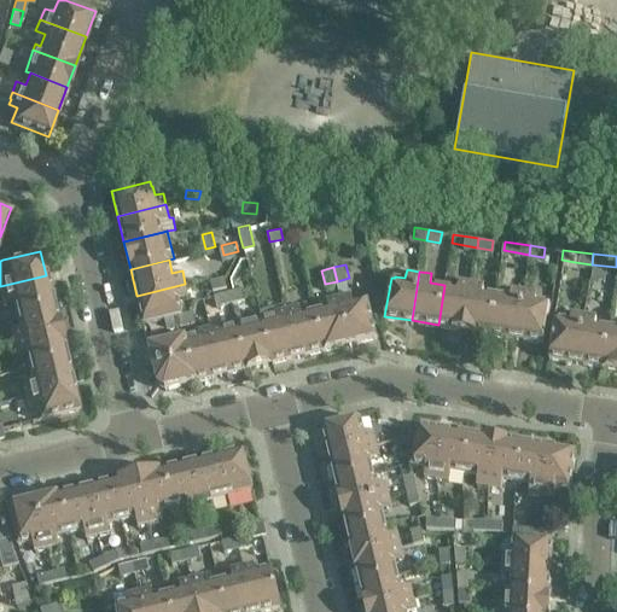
[(209,278),(213,289),(226,285),(225,274),(209,278)]
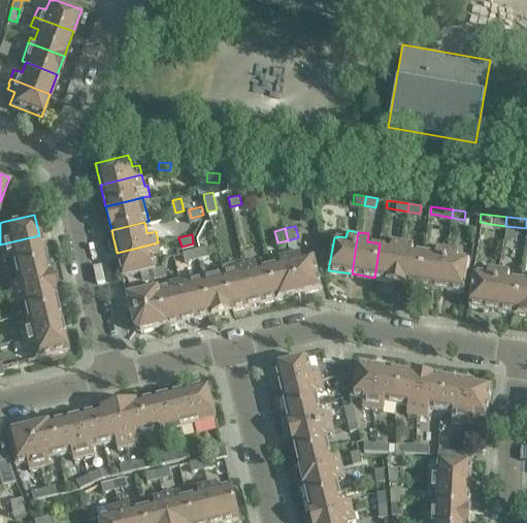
[(39,235),(0,244),(0,253),(1,257),(9,255),(12,266),(45,259),(39,235)]
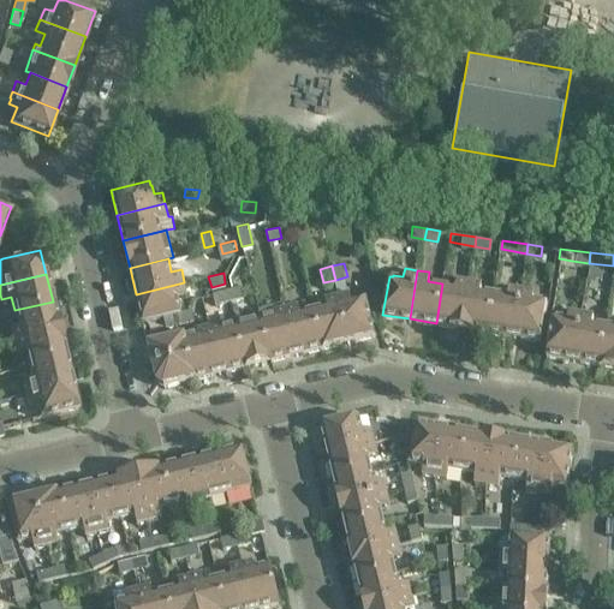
[(442,284),(436,323),(462,327),(470,278),(457,275),(454,286),(442,284)]
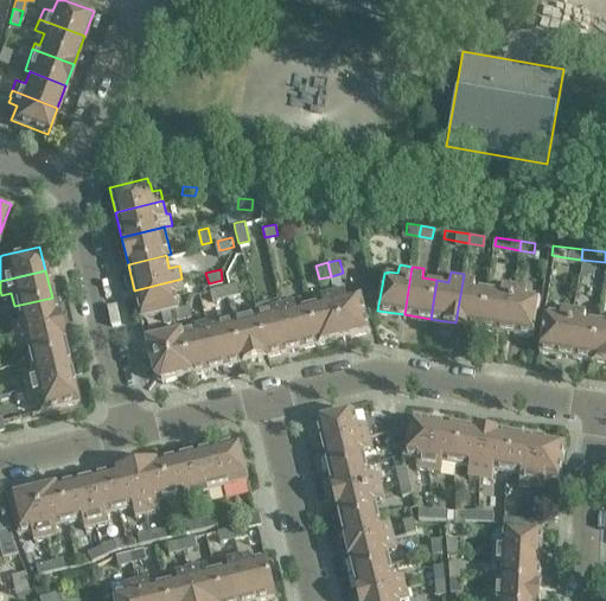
[(464,274),(455,323),(482,327),(488,288),(473,286),(474,276),(464,274)]
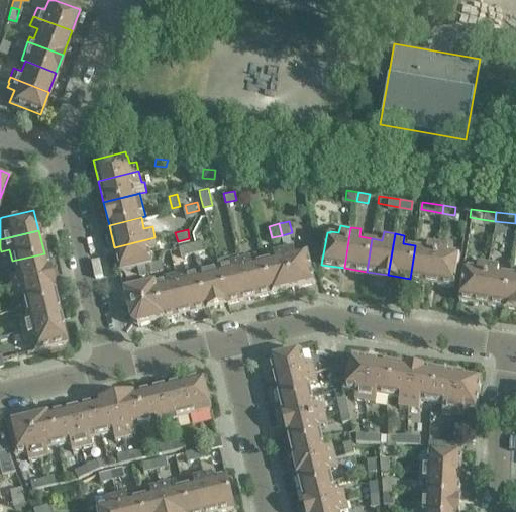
[(155,237),(114,247),(119,269),(136,264),(139,264),(140,265),(149,262),(152,262),(152,261),(149,247),(157,246),(155,237)]
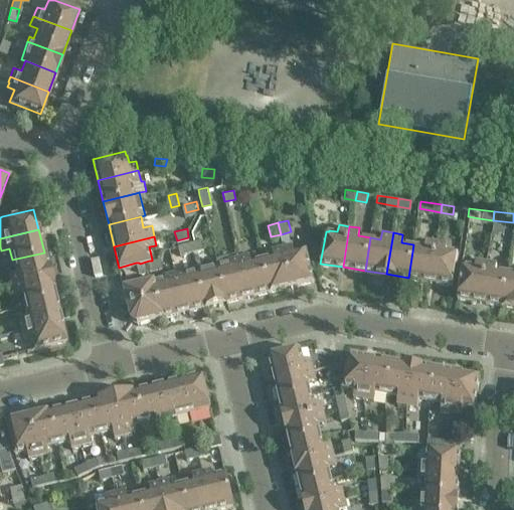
[(189,241),(191,250),(203,247),(201,238),(189,241)]
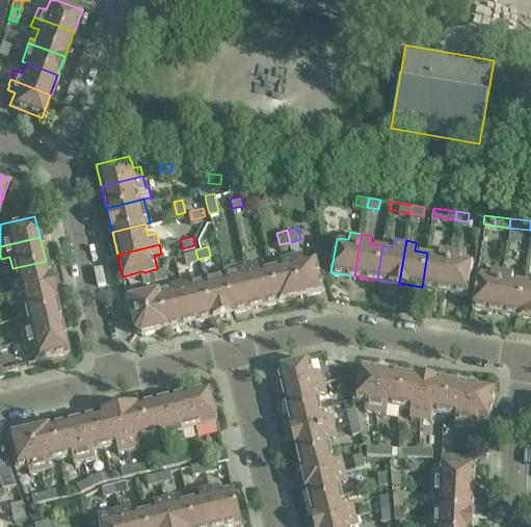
[(439,255),(427,253),(422,287),(446,290),(452,247),(440,246),(439,255)]
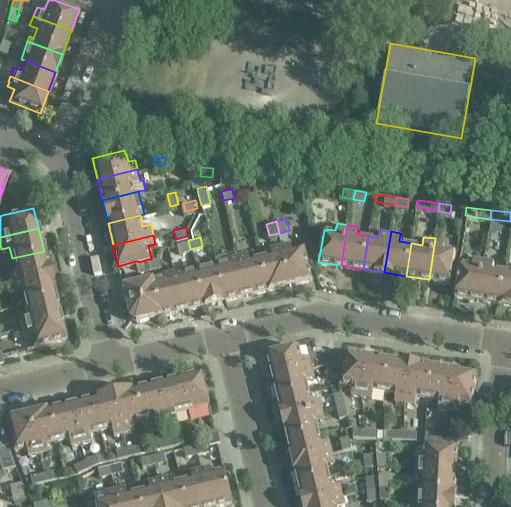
[(435,238),(429,279),(449,282),(454,250),(450,249),(451,248),(443,247),(444,240),(435,238)]
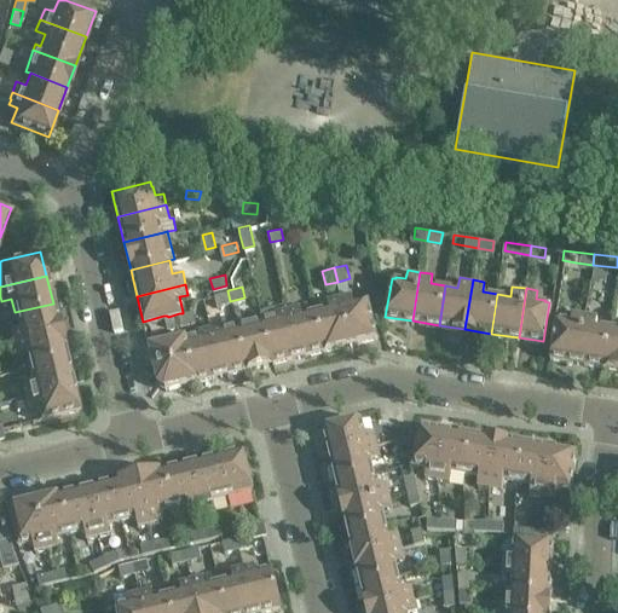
[(227,290),(213,295),(215,305),(230,301),(229,296),(227,290)]
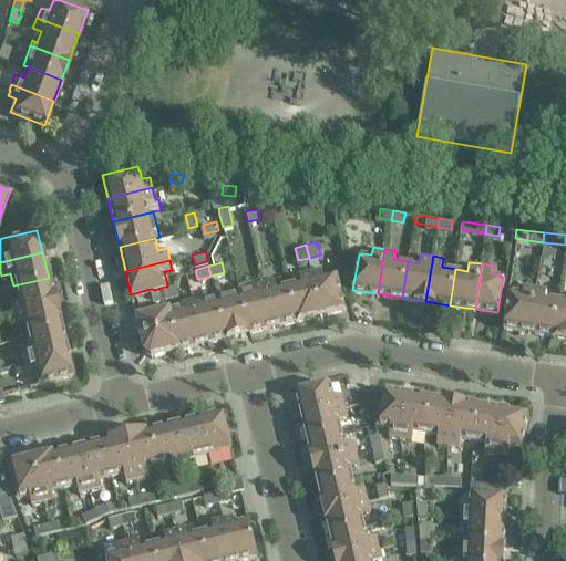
[(322,266),(311,269),(322,313),(345,308),(336,272),(330,273),(330,272),(325,273),(322,266)]
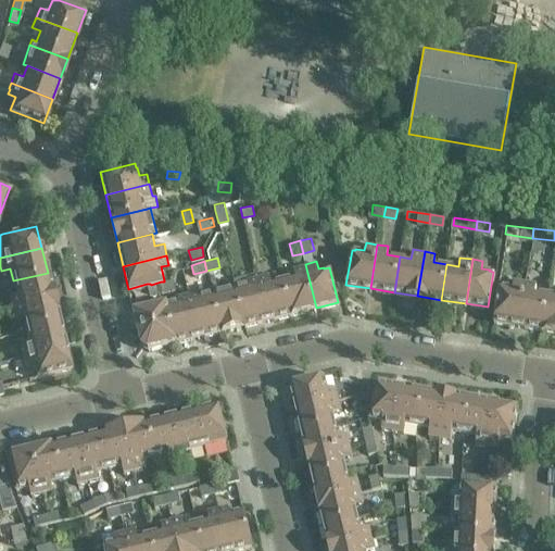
[(280,267),(284,278),(292,313),(316,308),(305,264),(294,266),(293,264),(280,267)]
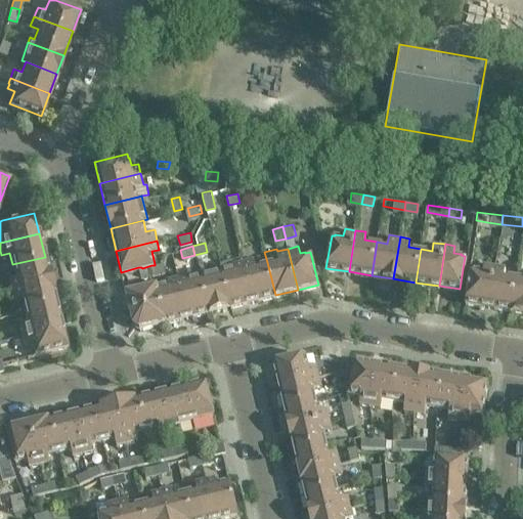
[(219,261),(221,269),(230,306),(252,301),(242,259),(241,255),(219,261)]
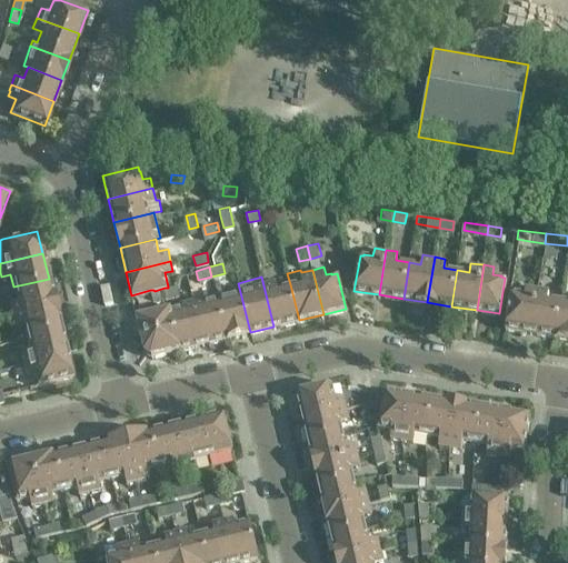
[(275,278),(262,281),(273,327),(299,320),(290,284),(278,287),(275,278)]
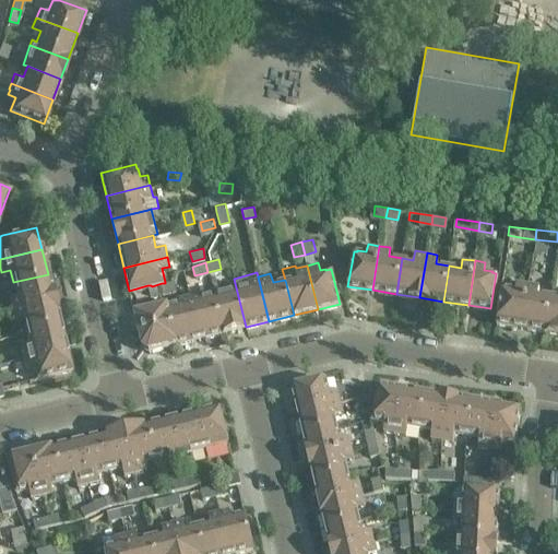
[(7,296),(10,307),(54,297),(48,274),(13,282),(15,294),(7,296)]
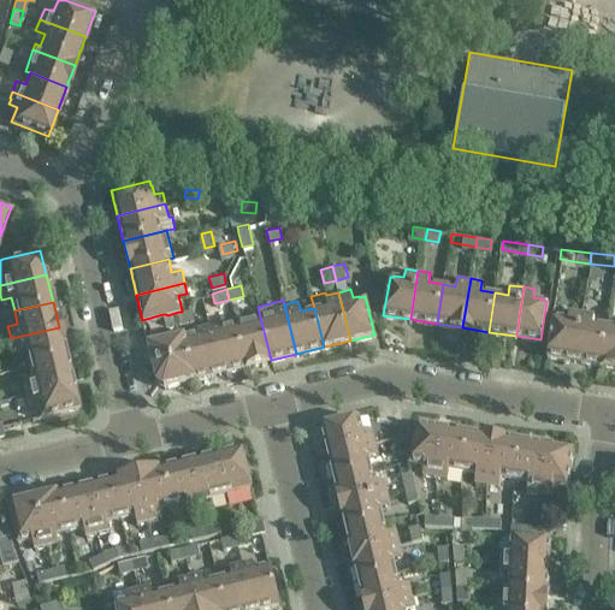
[(194,318),(191,308),(182,311),(182,312),(178,312),(181,321),(194,318)]
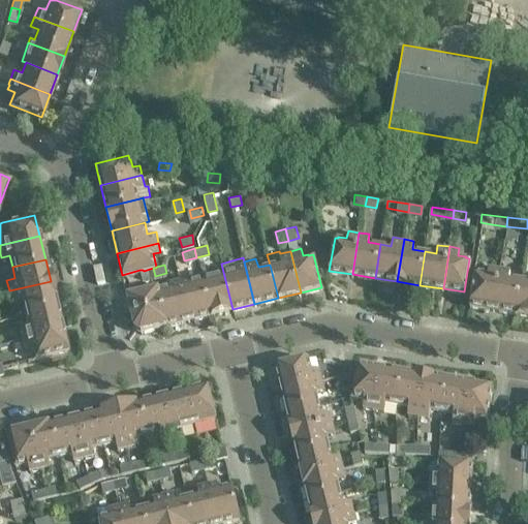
[(476,272),(470,305),(494,309),(500,267),(489,265),(488,272),(479,271),(479,272),(476,272)]
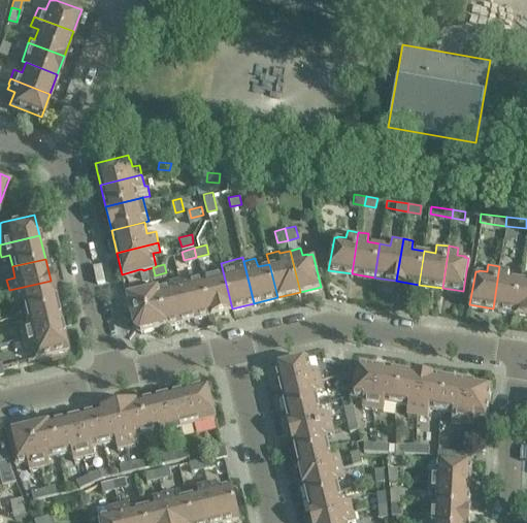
[(499,266),(493,308),(515,312),(520,278),(521,270),(508,267),(499,266)]
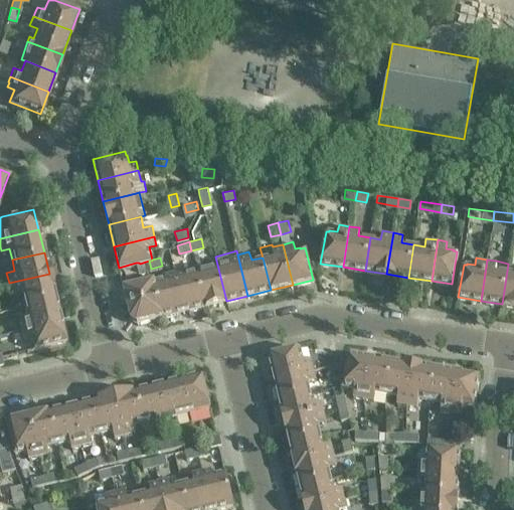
[(139,263),(136,263),(138,273),(151,269),(149,261),(140,264),(139,263)]
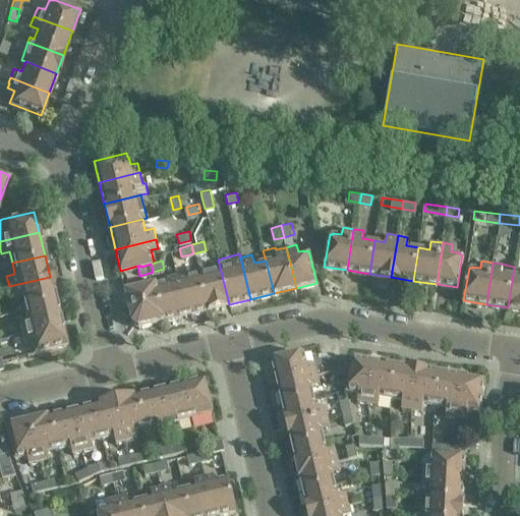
[(220,268),(196,273),(206,309),(229,304),(220,268)]
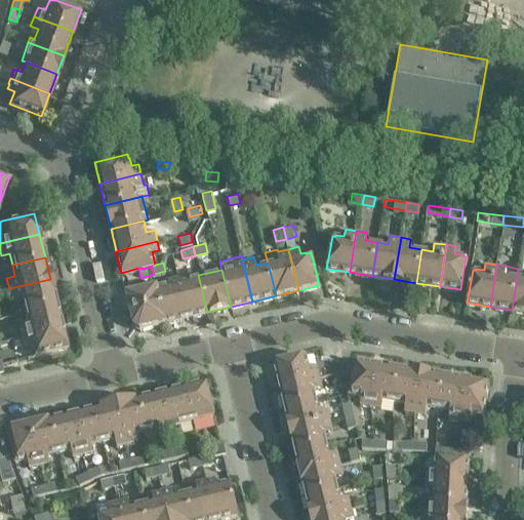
[(188,273),(177,275),(188,317),(207,312),(198,275),(189,277),(188,273)]
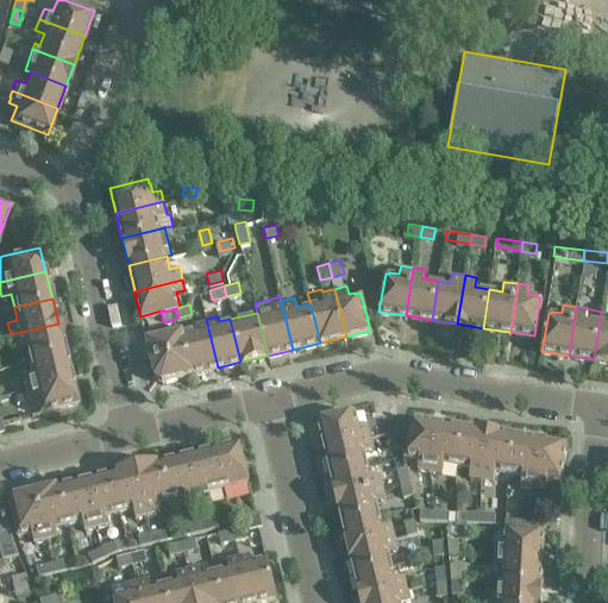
[(195,327),(179,331),(189,374),(218,368),(206,319),(193,322),(195,327)]
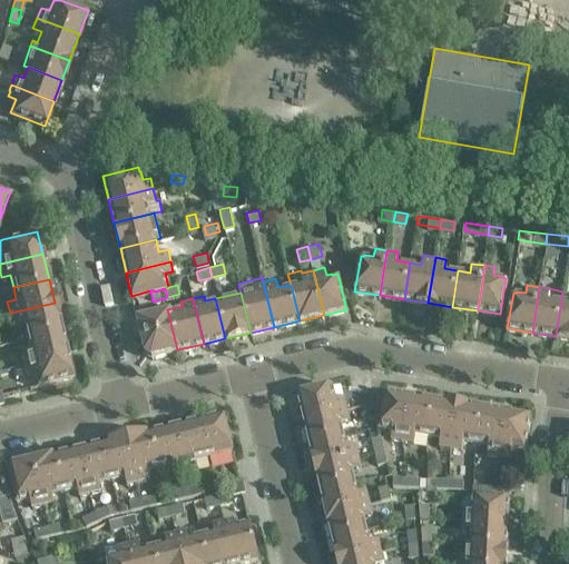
[(568,299),(561,299),(556,336),(568,337),(568,299)]
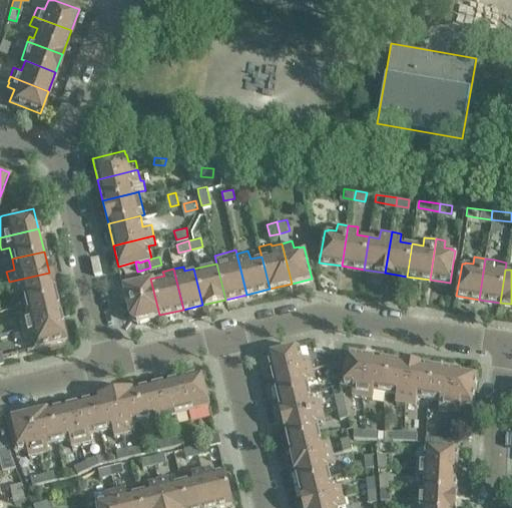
[(49,273),(9,282),(12,293),(20,291),(22,302),(54,294),(49,273)]
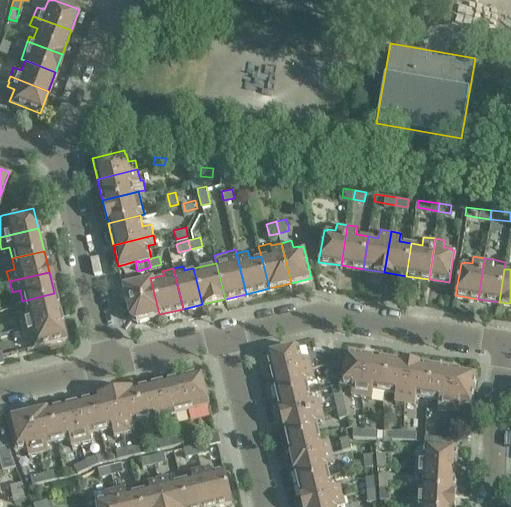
[(150,278),(126,284),(126,285),(123,285),(130,317),(136,320),(159,314),(150,278)]
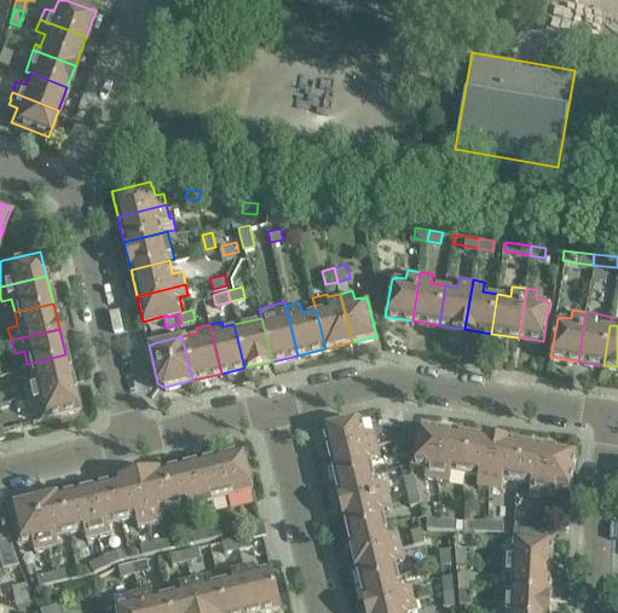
[(21,380),(23,393),(71,382),(65,354),(27,364),(30,377),(21,380)]
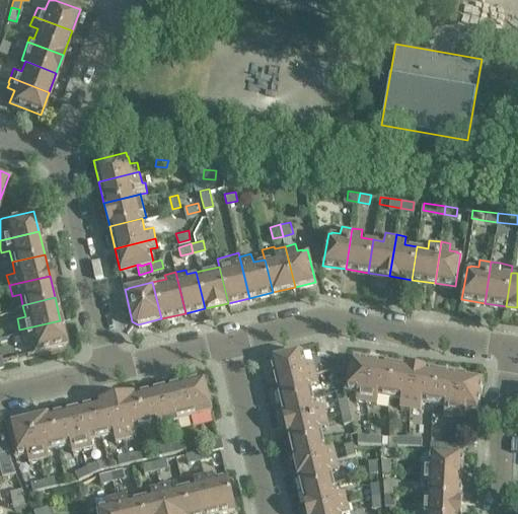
[(60,320),(19,329),(21,339),(30,337),(31,346),(32,346),(33,349),(65,341),(60,320)]
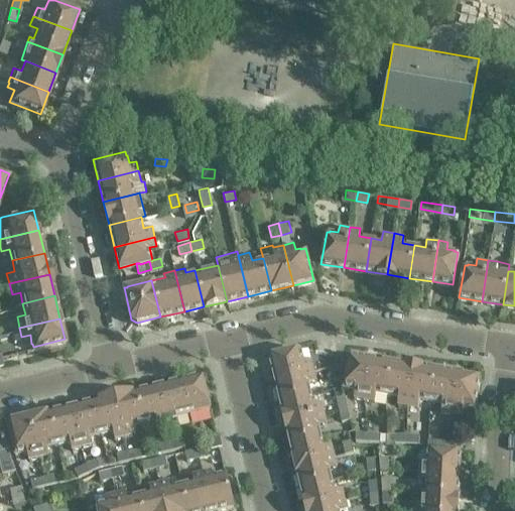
[(268,356),(273,378),(313,368),(311,358),(303,360),(301,348),(268,356)]
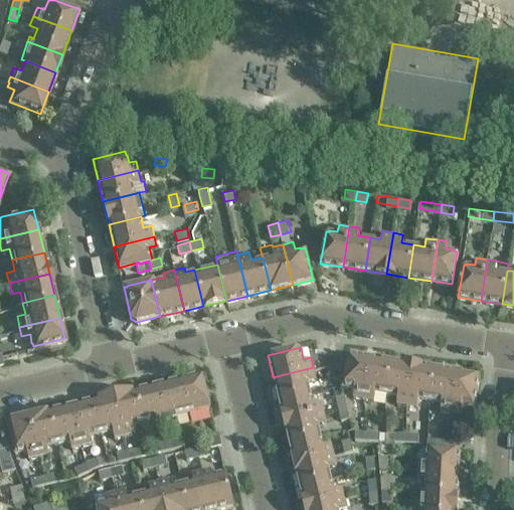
[(333,352),(331,363),(340,365),(342,353),(333,352)]
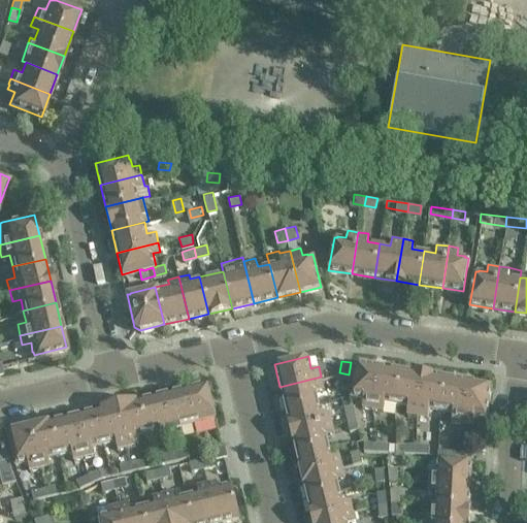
[(355,396),(355,397),(362,398),(361,405),(371,407),(377,365),(356,362),(351,395),(355,396)]
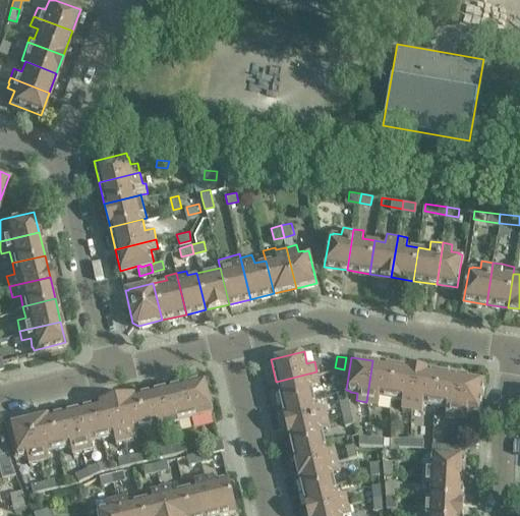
[(372,360),(366,402),(378,403),(379,396),(391,397),(396,364),(372,360)]
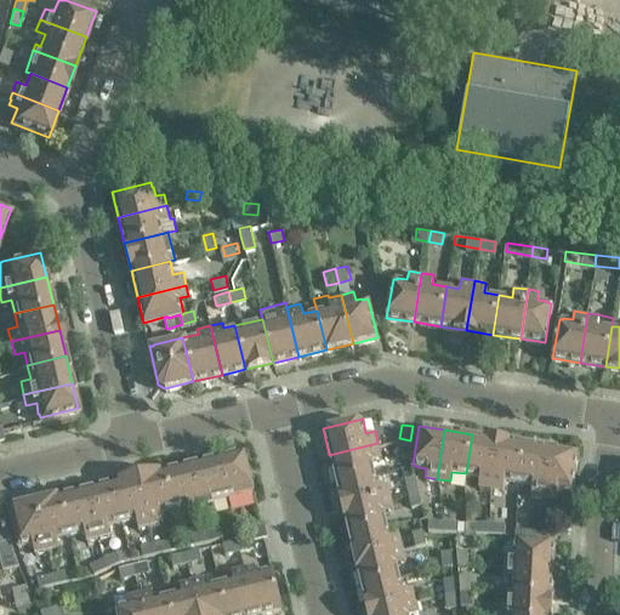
[(472,434),(466,473),(479,476),(477,485),(490,488),(499,438),(472,434)]
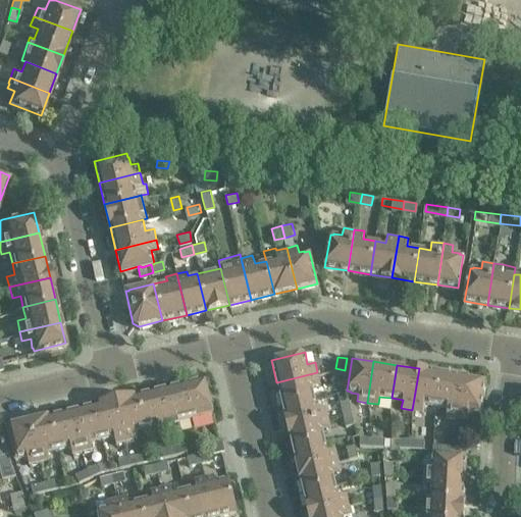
[(333,381),(343,382),(345,370),(335,368),(333,381)]
